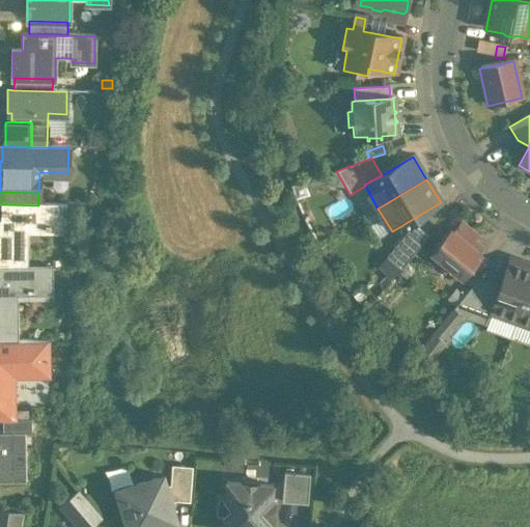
[(38,205),(1,204),(1,223),(0,222),(0,253),(28,253),(29,224),(46,224),(45,236),(66,236),(66,205),(38,205)]
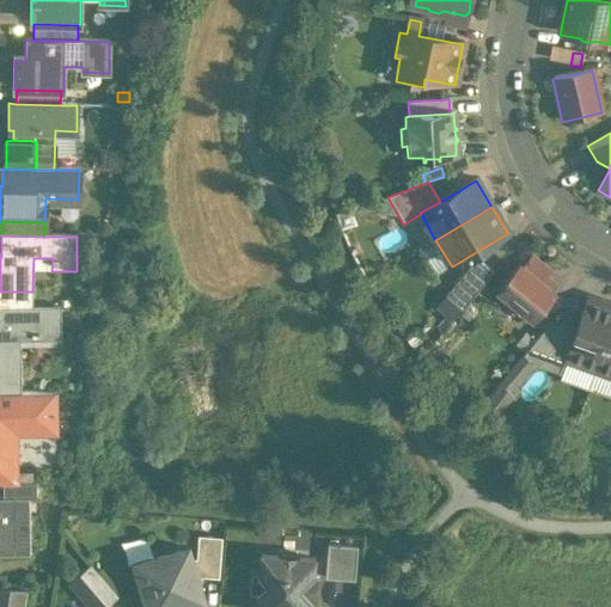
[(549,273),(531,258),(521,269),(519,267),(498,293),(532,322),(555,295),(539,283),(549,273)]
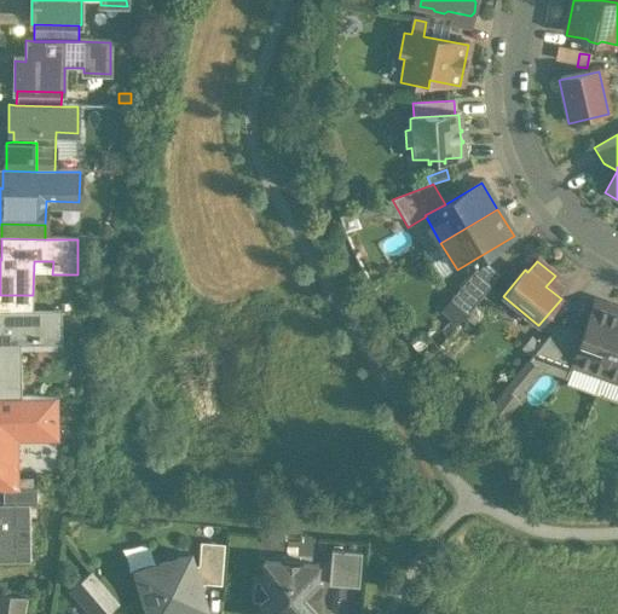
[(481,262),(450,300),(467,313),(498,276),(481,262)]
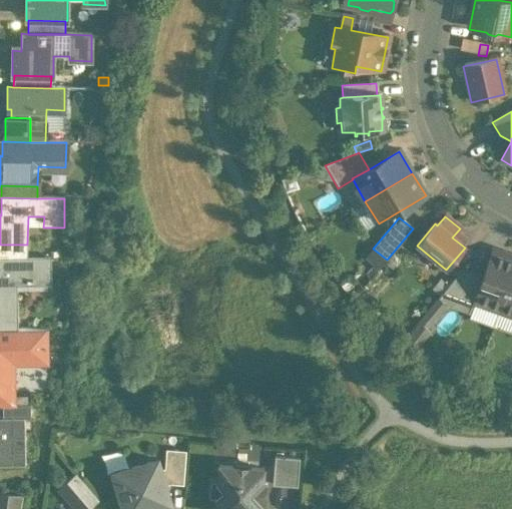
[(27,244),(0,244),(0,260),(27,260),(27,244)]
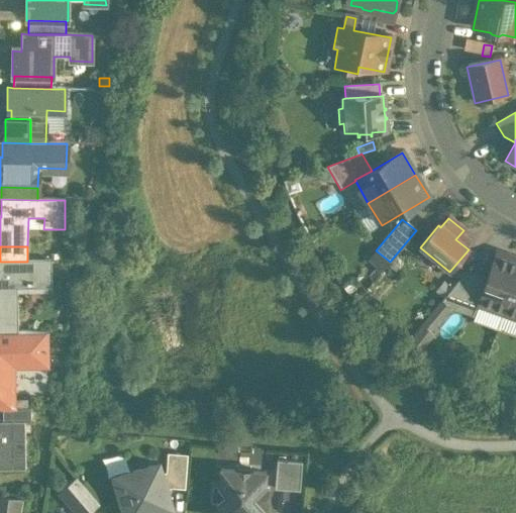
[(515,275),(515,261),(496,253),(486,282),(478,305),(479,305),(502,313),(515,275)]
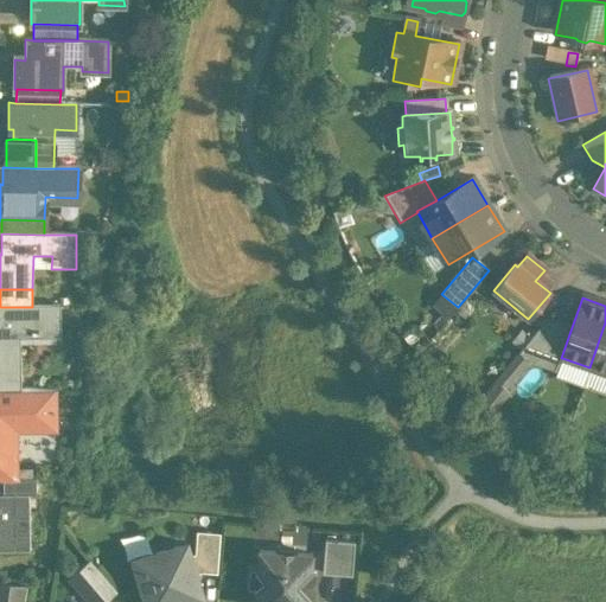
[(0,378),(19,378),(18,334),(58,333),(58,306),(32,307),(0,307),(0,378)]
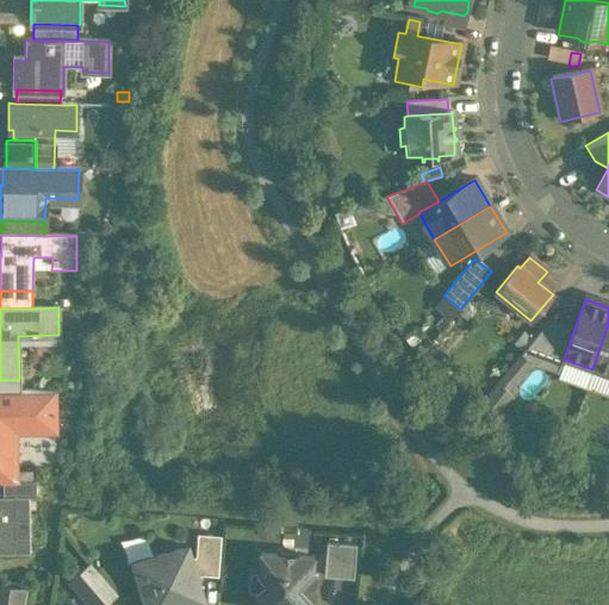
[(547,323),(522,354),(522,355),(532,362),(534,363),(560,373),(565,360),(564,360),(573,332),(547,323)]
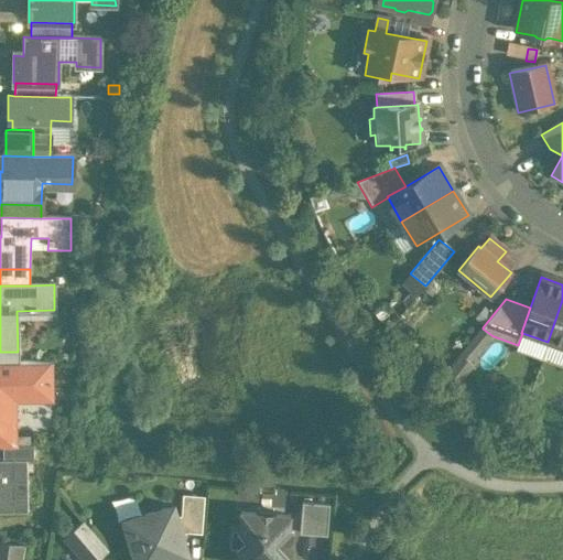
[(562,300),(548,342),(562,347),(562,300)]
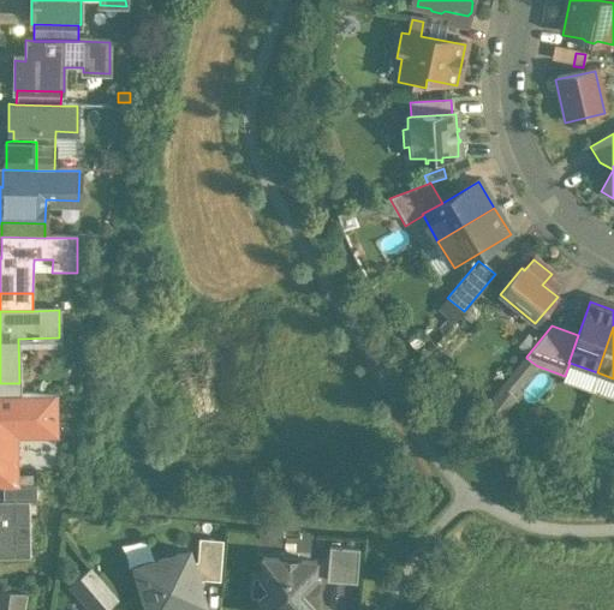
[(526,357),(501,387),(511,394),(536,365),(526,358),(526,357)]
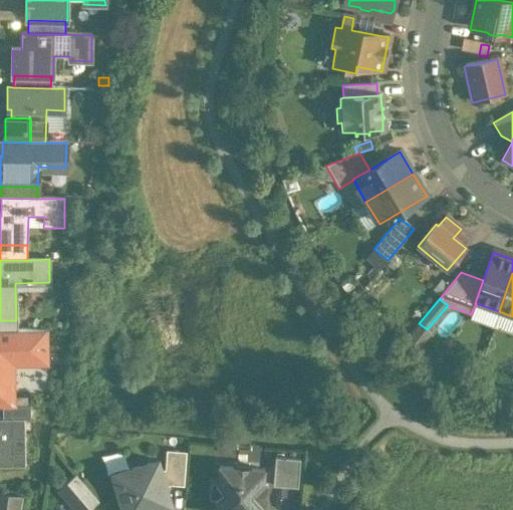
[(16,320),(0,320),(0,332),(16,332),(16,320)]
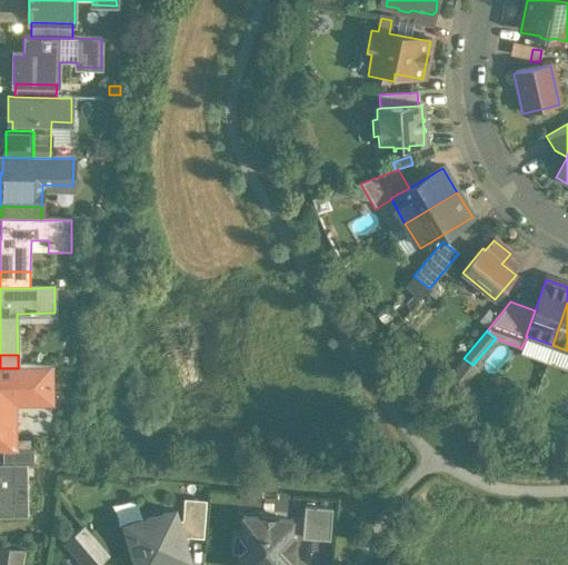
[(18,368),(0,368),(0,435),(11,436),(15,436),(13,394),(51,393),(50,367),(18,368)]
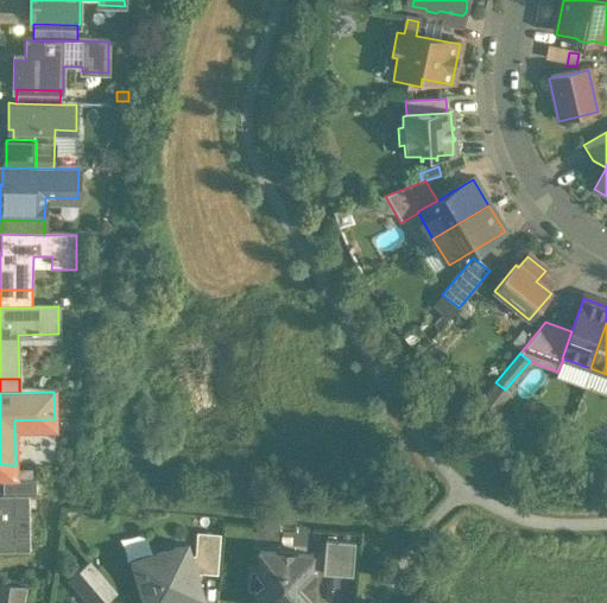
[(12,465),(0,464),(0,482),(2,483),(2,482),(12,482),(13,482),(12,465)]
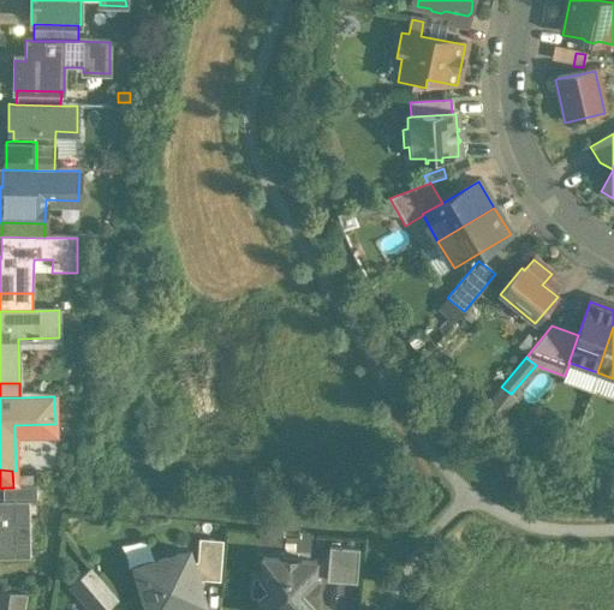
[(36,486),(13,488),(12,488),(3,488),(3,489),(3,503),(29,503),(36,503),(36,486)]
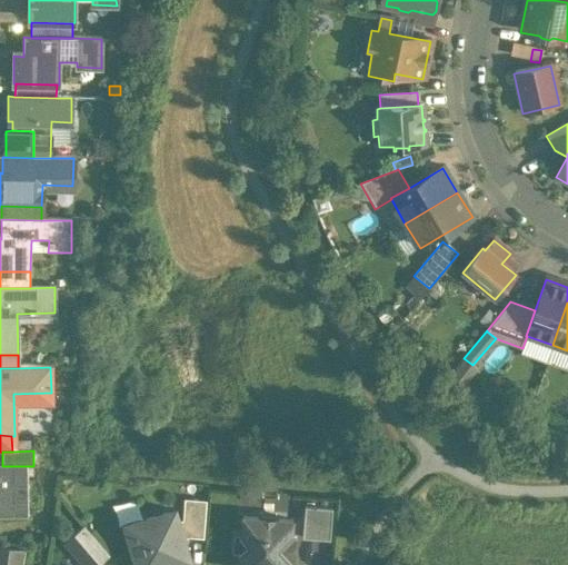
[(27,466),(2,466),(0,465),(0,518),(28,518),(27,466)]
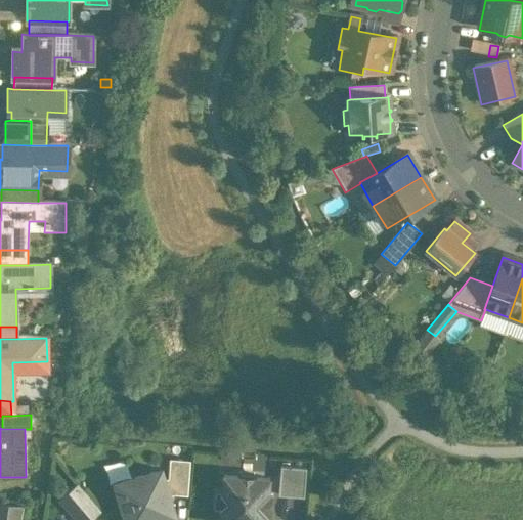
[(189,463),(169,461),(168,480),(163,481),(168,497),(174,496),(187,497),(189,463)]
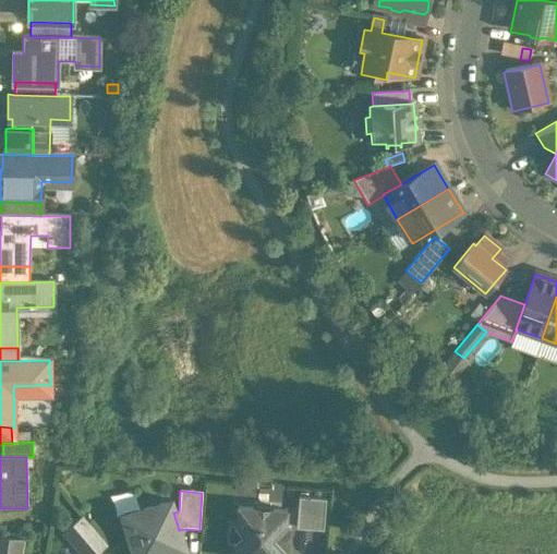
[(326,501),(299,498),(297,530),(324,532),(326,501)]
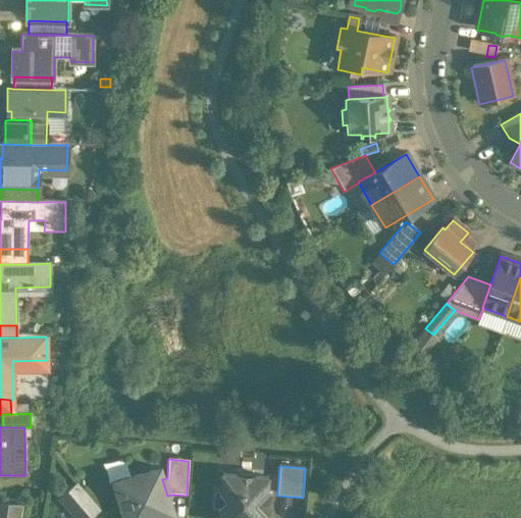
[(159,470),(116,482),(126,517),(157,517),(172,513),(167,496),(162,479),(159,470)]
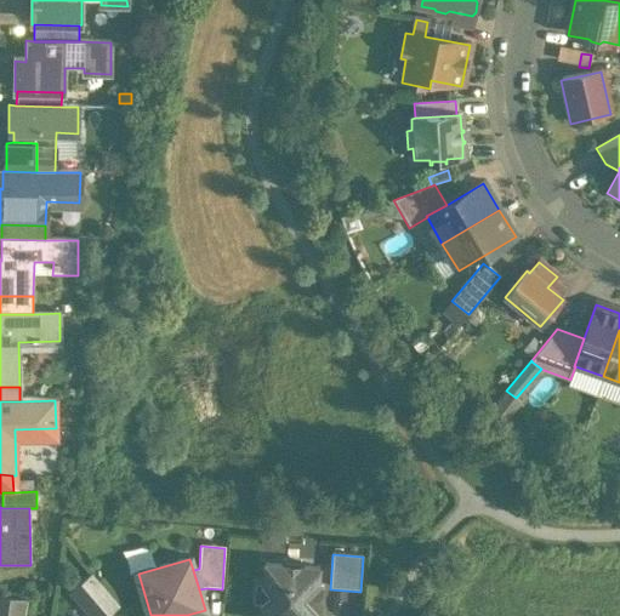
[(318,570),(266,566),(265,585),(260,585),(257,605),(262,605),(261,615),(313,615),(314,610),(319,610),(322,589),(317,588),(318,570)]
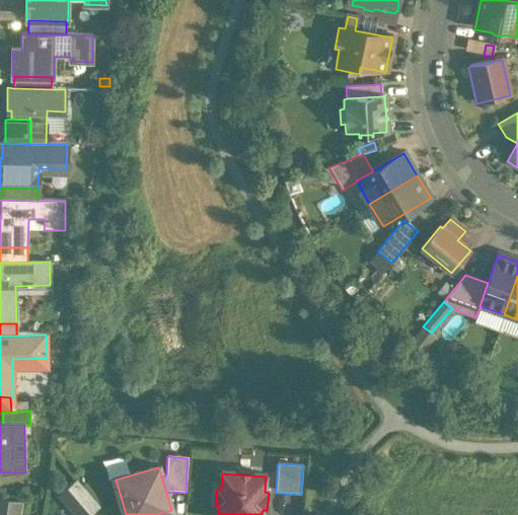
[(76,483),(59,498),(68,508),(85,493),(76,483)]
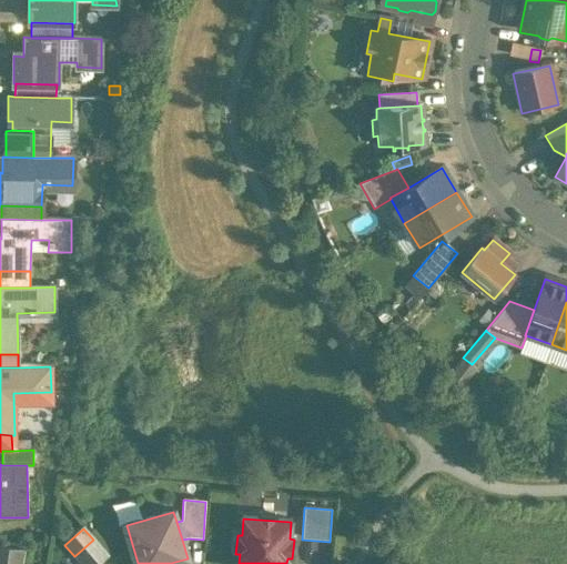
[(93,540),(74,556),(80,563),(100,563),(108,557),(93,540)]
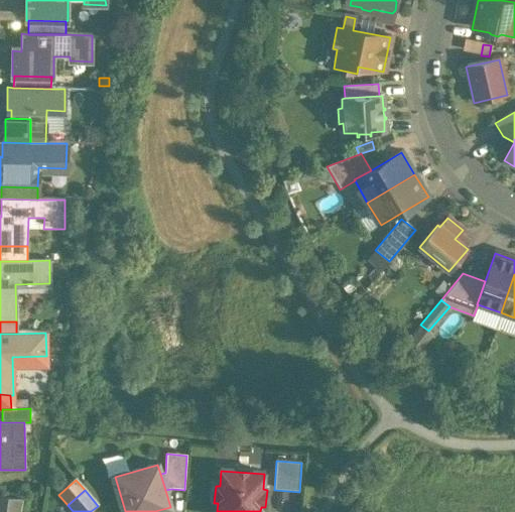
[(18,511),(20,500),(0,496),(0,511),(18,511)]
